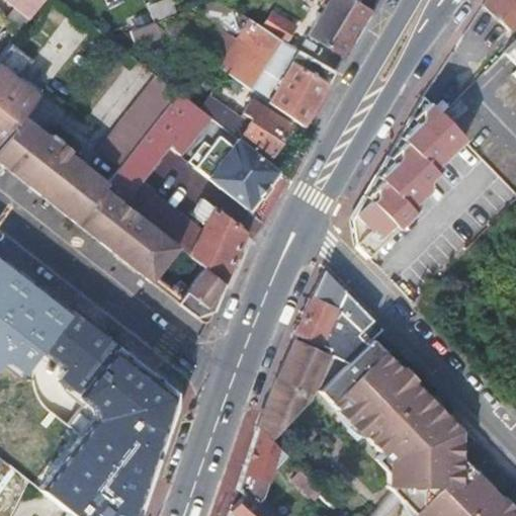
[(12,0),(32,15),(44,0),(12,0)]
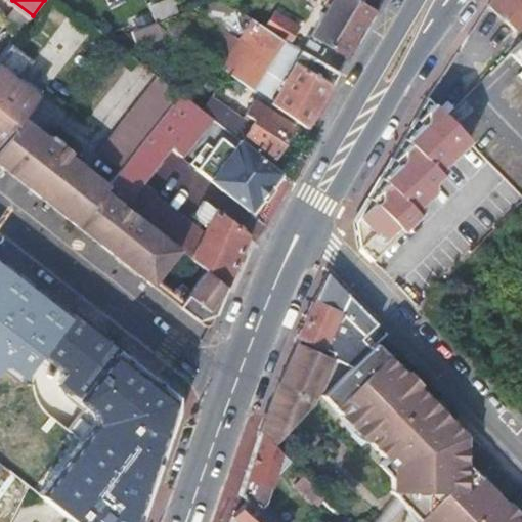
[(243,36),(222,66),(308,128),(341,71),(292,39),(268,24),(231,0),(211,0),(200,4),(243,36)]
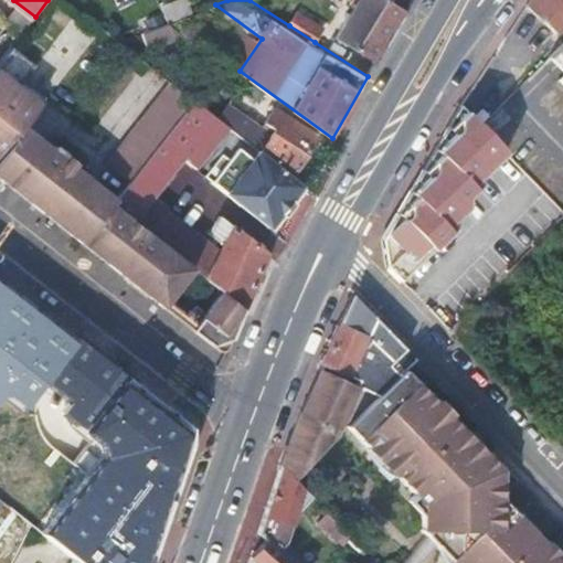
[(356,0),(358,1),(337,35),(376,59),(406,9),(391,0),(356,0)]
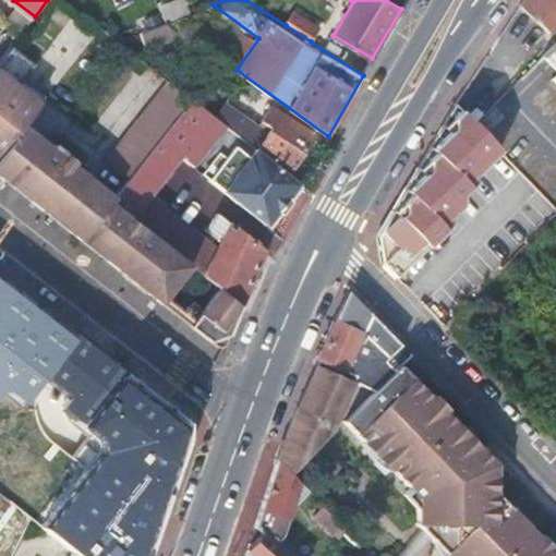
[(527,0),(524,3),(553,31),(555,27),(555,0),(527,0)]
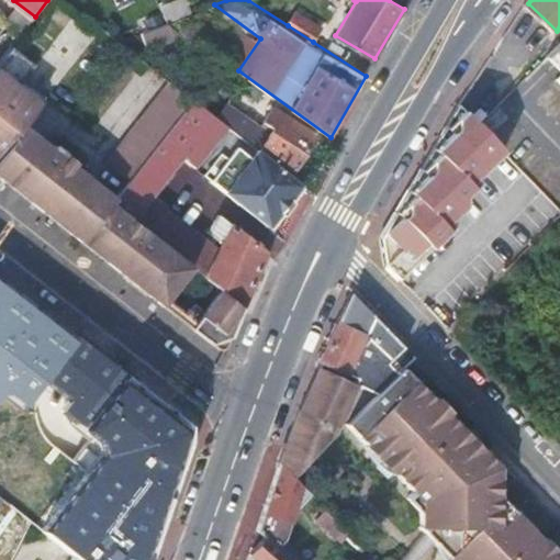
[(63,3),(36,34),(52,46),(42,57),(59,71),(84,42),(88,45),(98,33),(63,3)]
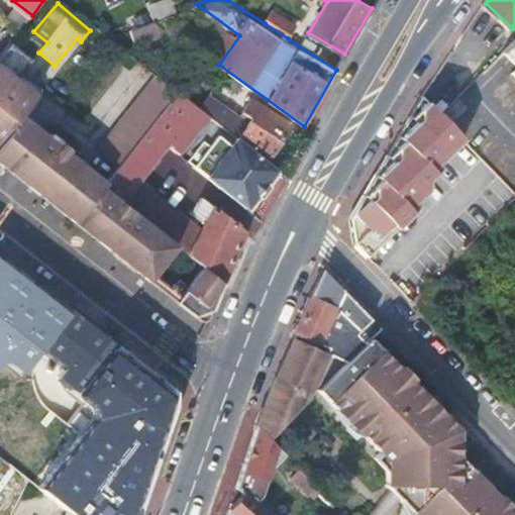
[(275,7),(265,23),(288,38),(298,21),(275,7)]
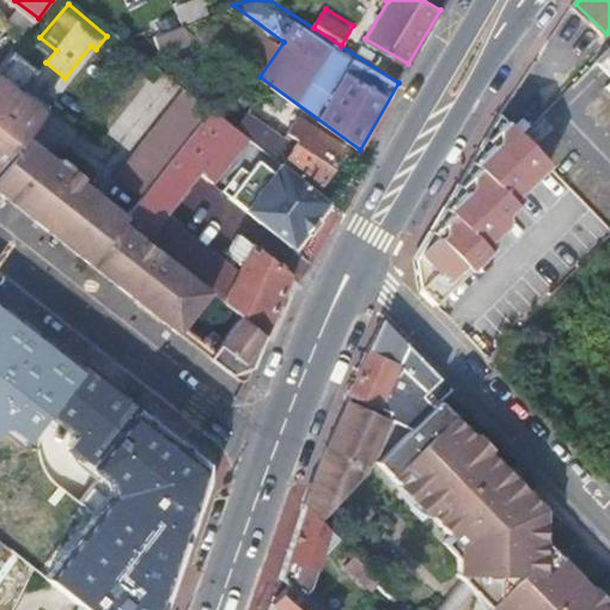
[(166,30),(171,41),(188,35),(187,26),(183,24),(166,30)]
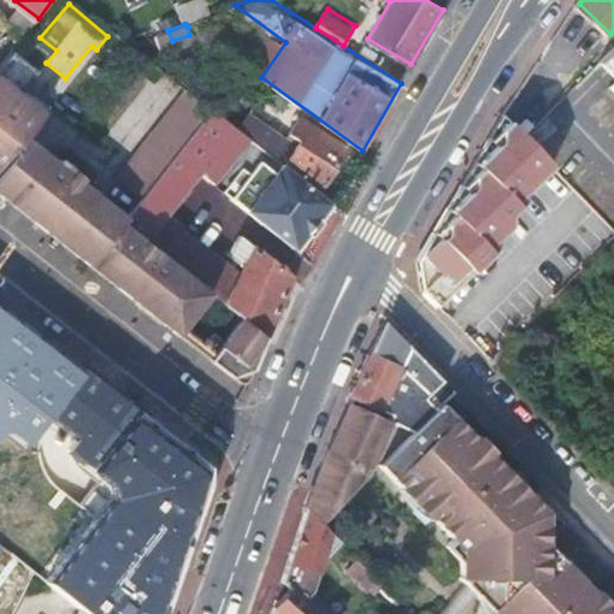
[(148,241),(125,222),(130,216),(105,195),(101,200),(80,183),(86,175),(62,157),(59,160),(28,136),(43,116),(19,96),(41,70),(15,49),(0,66),(0,206),(1,207),(9,199),(10,200),(80,254),(92,264),(181,332),(213,291),(148,241)]
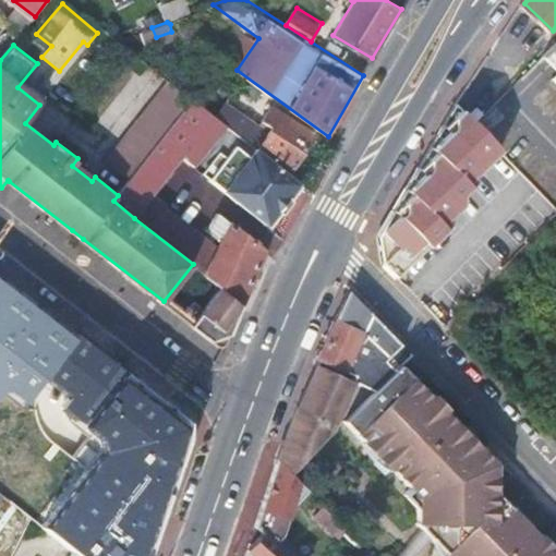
[(555,77),(555,53),(552,50),(545,56),(555,67),(555,77)]
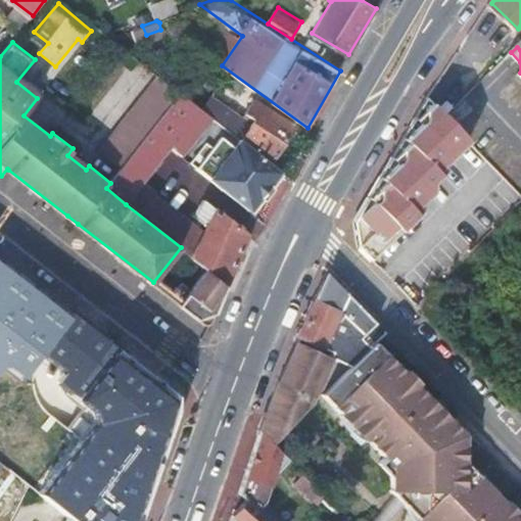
[(142,142),(182,91),(159,74),(101,148),(124,166),(142,142)]
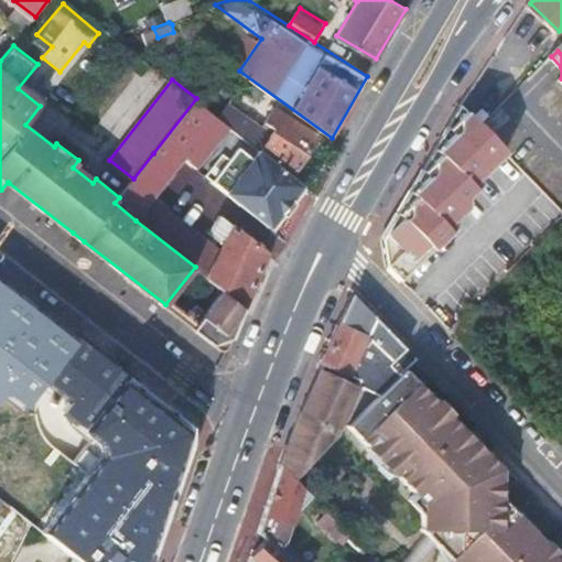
[(196,98),(153,153),(175,171),(187,158),(197,165),(230,125),(219,116),(196,98)]
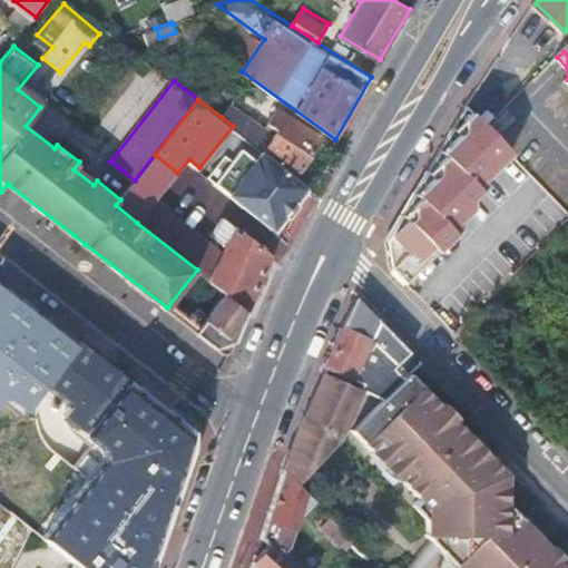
[(468,103),(384,236),(391,264),(409,282),(442,248),(438,245),(454,229),(450,225),(469,207),(464,204),(482,186),(478,182),(493,167),(499,172),(517,155),(487,124),(468,103)]
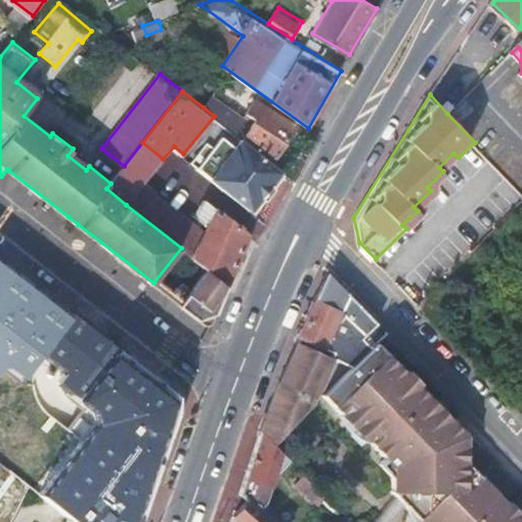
[(254,119),(245,132),(208,102),(204,107),(214,116),(243,138),(270,157),(272,155),(278,155),(283,147),(280,142),(292,125),(253,99),(245,113),(254,119)]
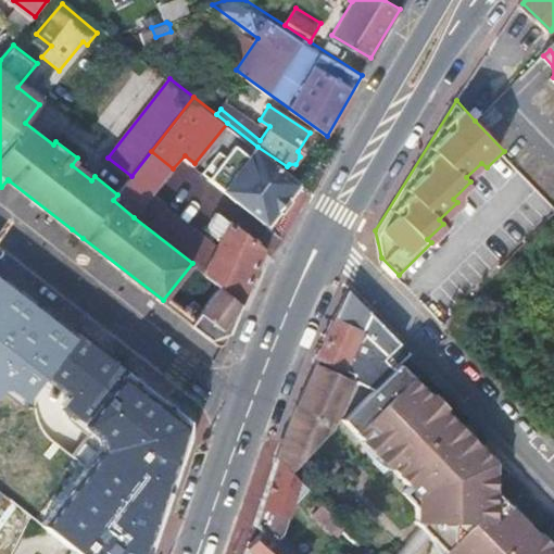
[(223,161),(210,178),(266,223),(299,179),(257,147),(250,154),(236,143),(227,154),(223,151),(218,156),(223,161)]
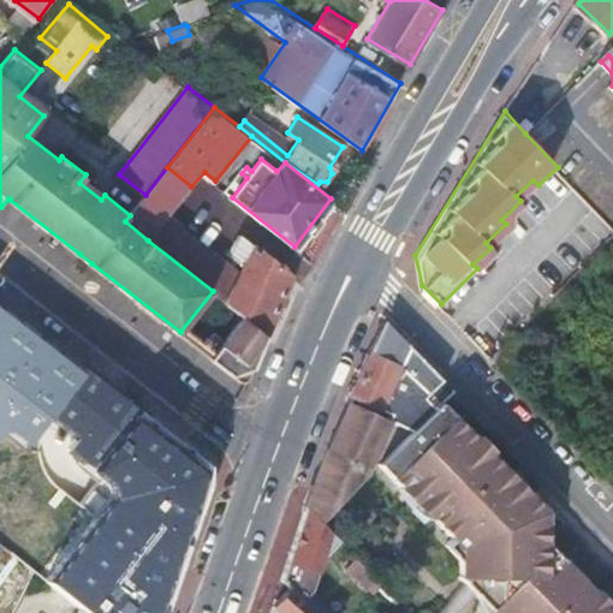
[(130,215),(125,221),(148,240),(168,215),(191,186),(167,167),(146,195),(130,215)]
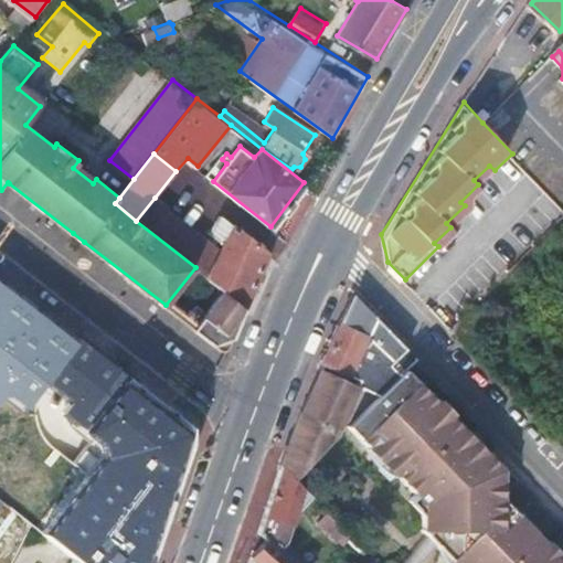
[(225,290),(244,305),(267,252),(222,212),(211,225),(231,241),(222,251),(155,198),(136,221),(195,267),(225,290)]
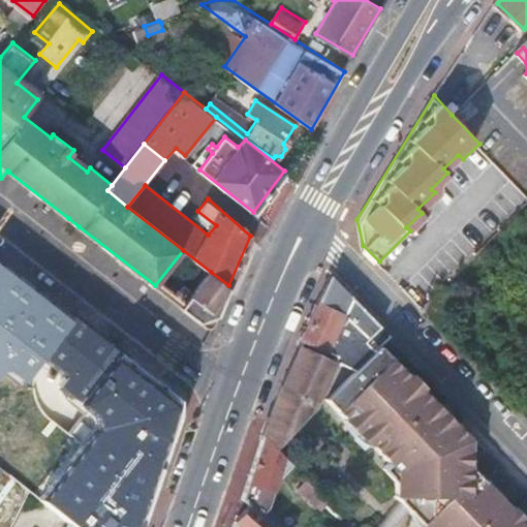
[(42,354),(71,319),(0,262),(0,369),(3,365),(22,380),(42,354)]
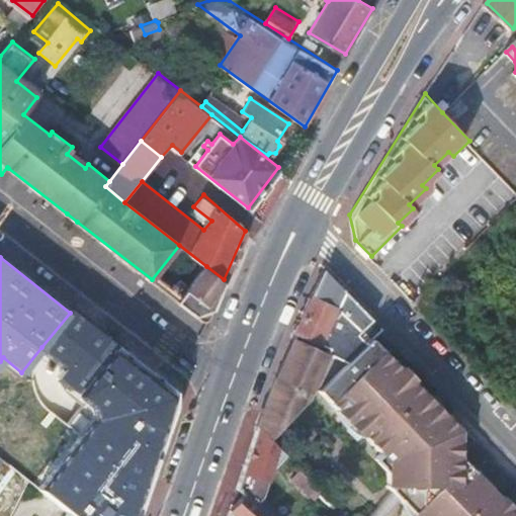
[(211,307),(224,279),(206,266),(178,301),(197,316),(211,307)]
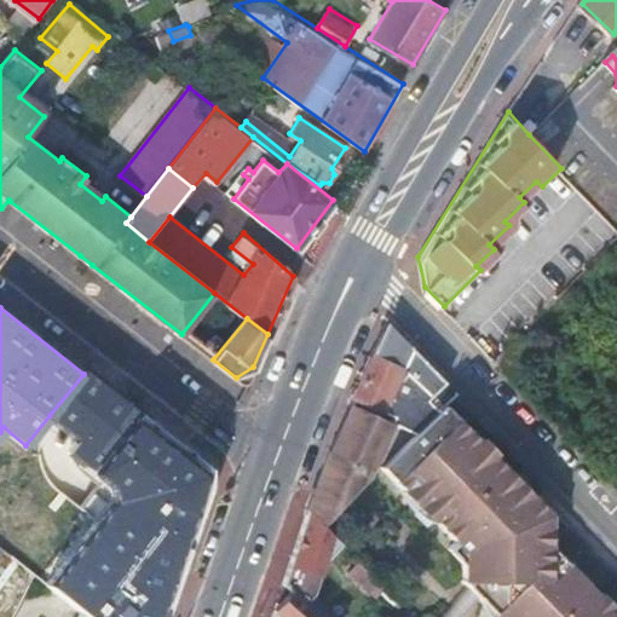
[(391,321),(375,356),(417,374),(426,384),(425,386),(433,395),(449,380),(422,353),(391,321)]
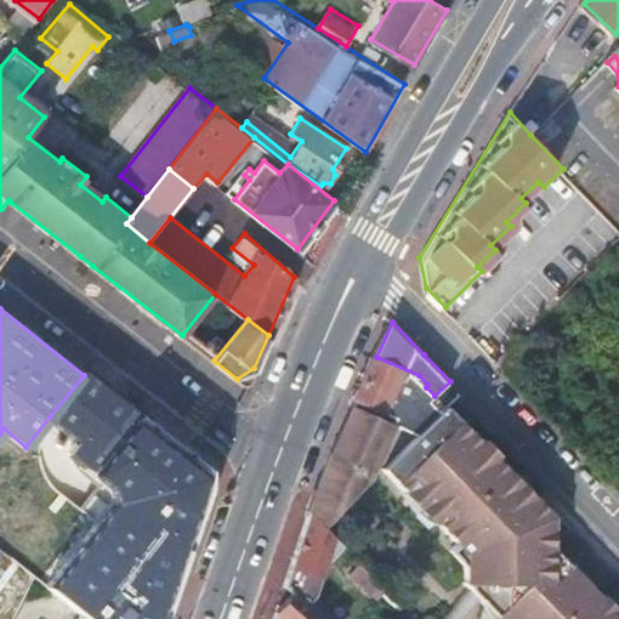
[(376,357),(356,399),(397,419),(393,429),(418,439),(452,405),(463,395),(450,381),(435,396),(426,387),(427,385),(419,375),(376,357)]
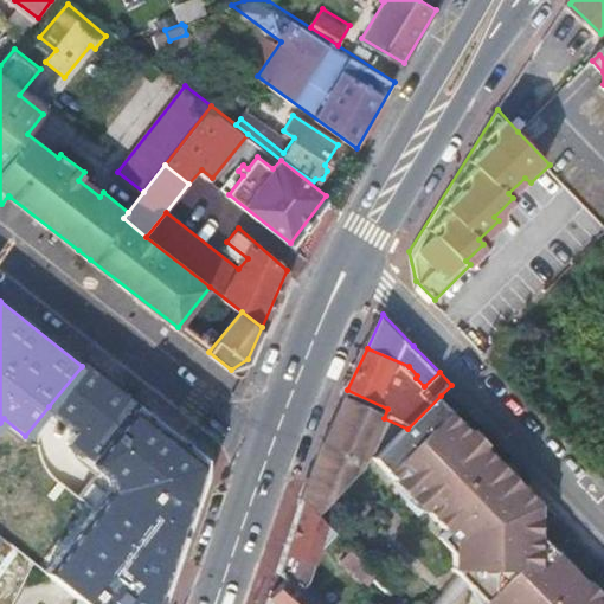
[(91,603),(162,603),(209,473),(205,455),(85,361),(82,366),(49,406),(75,428),(69,436),(68,439),(69,447),(74,454),(85,463),(68,487),(96,509),(49,571),(82,597),(91,603)]
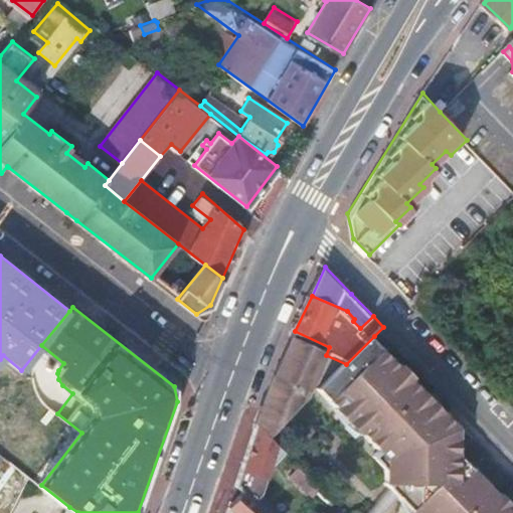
[(346,364),(322,388),(367,435),(420,383),(374,336),(346,364)]
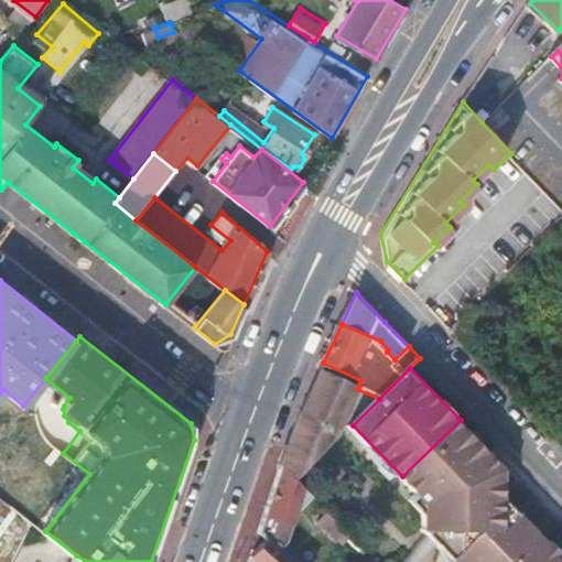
[(322,374),(296,428),(284,465),(300,479),(331,449),(356,388),(322,374)]
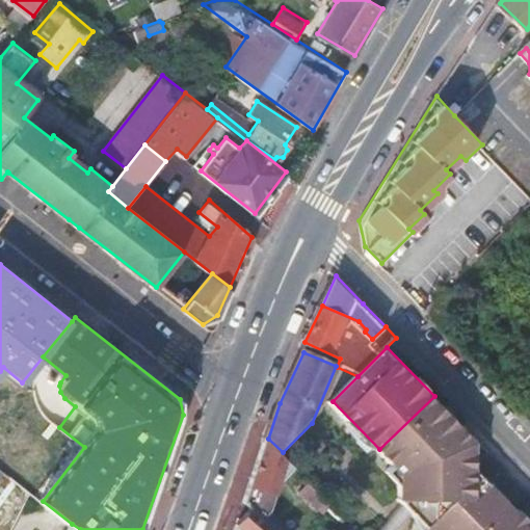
[(434,396),(379,449),(397,467),(391,473),(402,484),(401,500),(413,511),(415,511),(416,509),(469,456),(469,452),(479,454),(478,442),(434,396)]
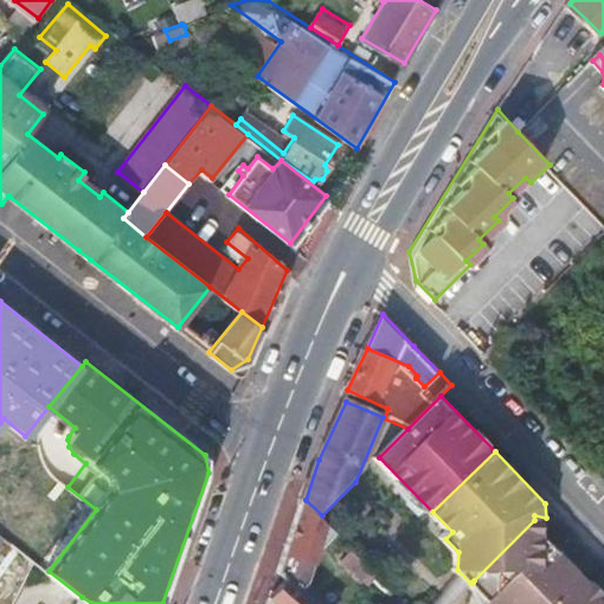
[(322,515),(306,500),(282,570),(291,578),(303,589),(312,580),(332,525),(322,515)]
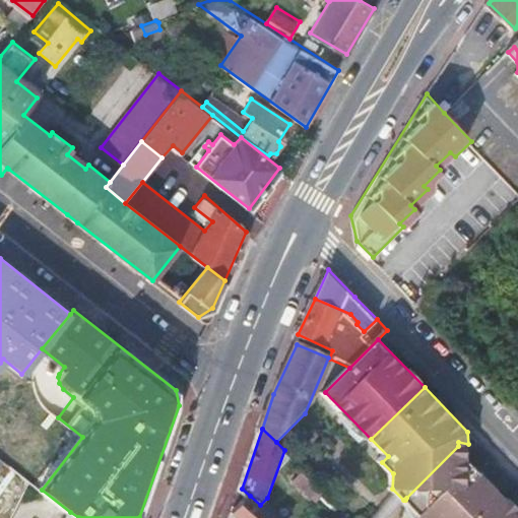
[(458,446),(406,498),(405,500),(408,499),(426,517),(424,517),(517,517),(517,509),(506,497),(506,488),(492,472),(483,472),(470,459),(459,460),(458,446)]
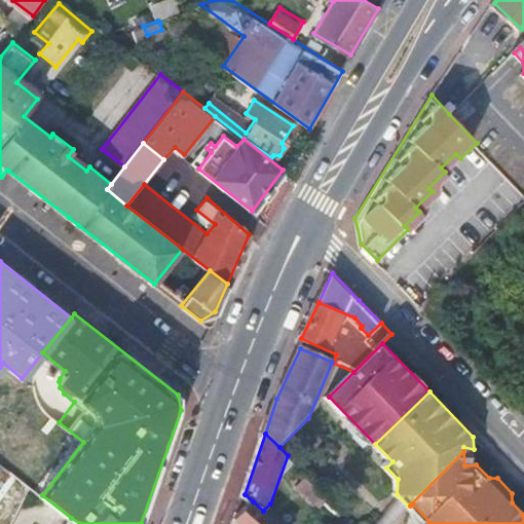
[(310,477),(302,486),(311,495),(320,486),(310,477)]
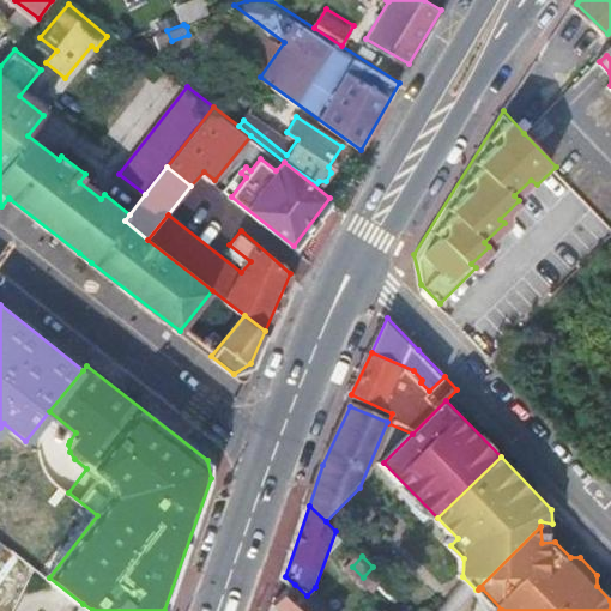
[(373,567),(363,578),(374,587),(383,576),(381,574),(373,567)]
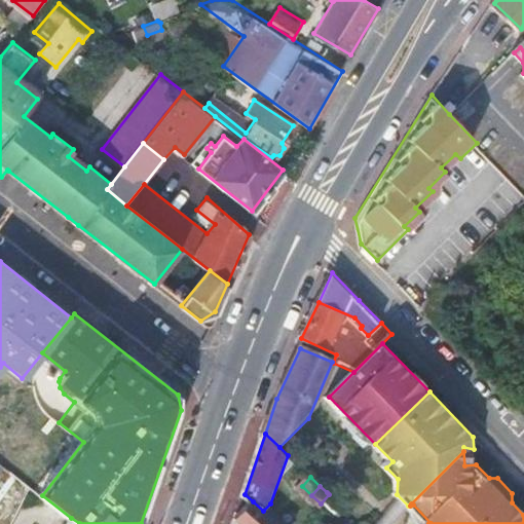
[(329,494),(321,503),(325,508),(334,498),(329,494)]
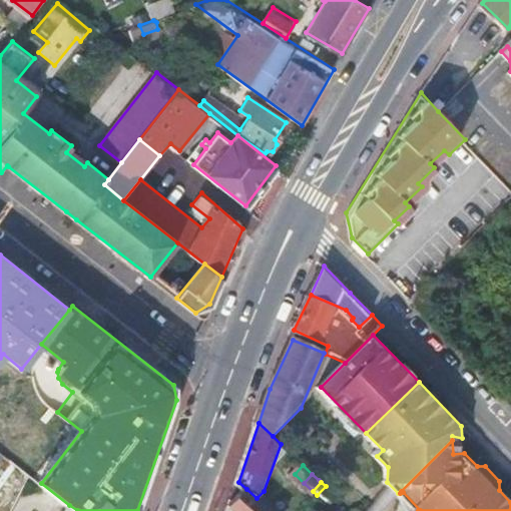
[(271,510),(257,498),(246,489),(233,504),(240,510),(271,510)]
